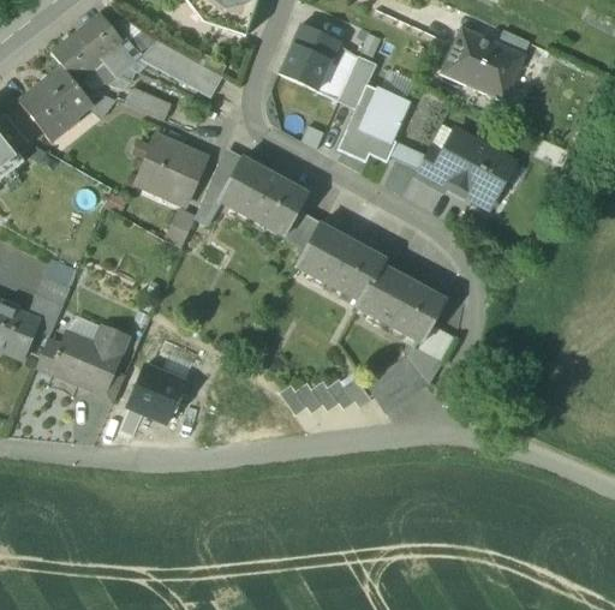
[(186,0),(203,19),(242,34),(254,0),(186,0)]
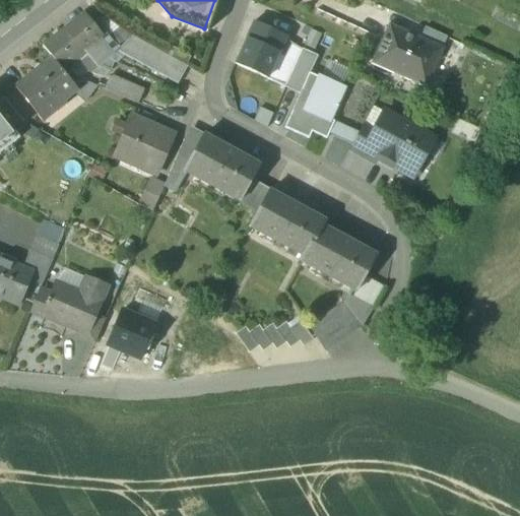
[(84,10),(104,34),(85,49),(98,65),(117,49),(118,49),(133,34),(90,5),(84,10)]
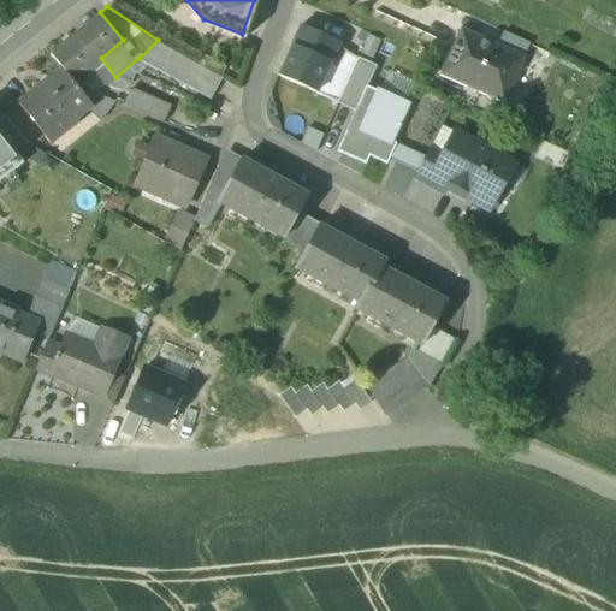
[(100,12),(75,31),(98,60),(101,58),(123,40),(100,12)]
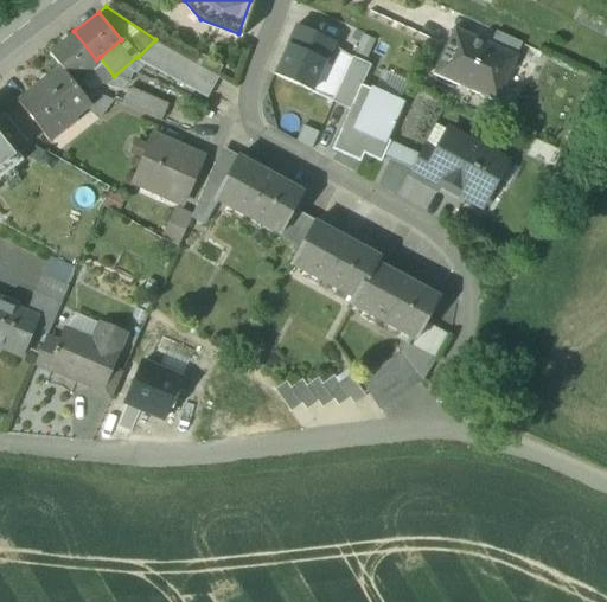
[(332,38),(295,23),(288,42),(326,58),(332,40),(332,38)]
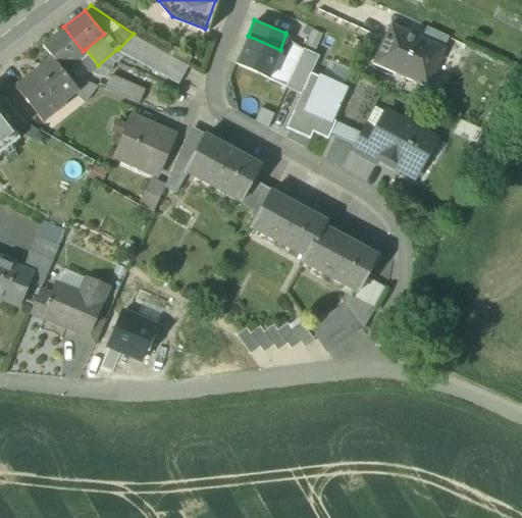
[(422,36),(390,22),(373,61),(427,86),(445,46),(444,45),(422,36)]
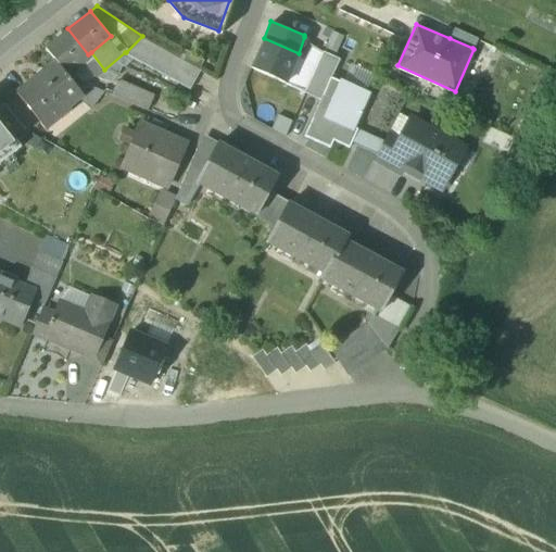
[(478,37),(454,26),(450,38),(472,48),(478,37)]
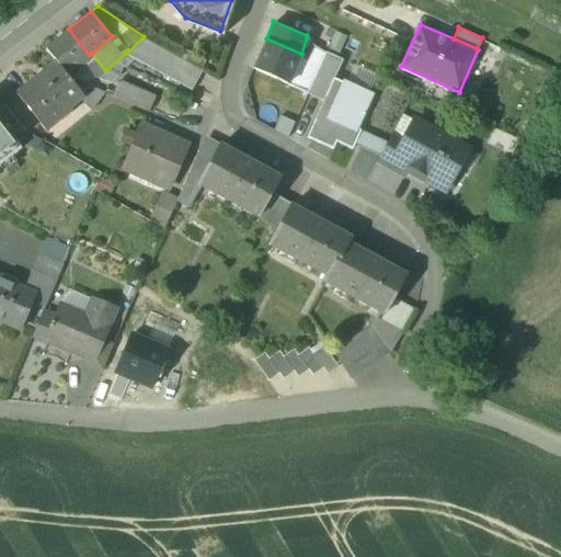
[(68,29),(45,47),(55,59),(66,74),(83,59),(89,55),(68,29)]
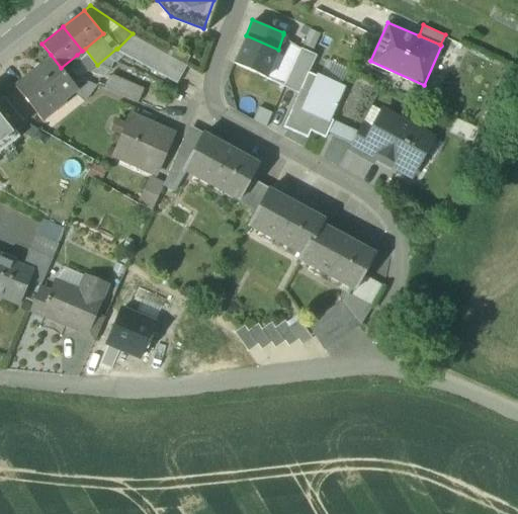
[(187,64),(133,33),(117,49),(177,81),(187,64)]
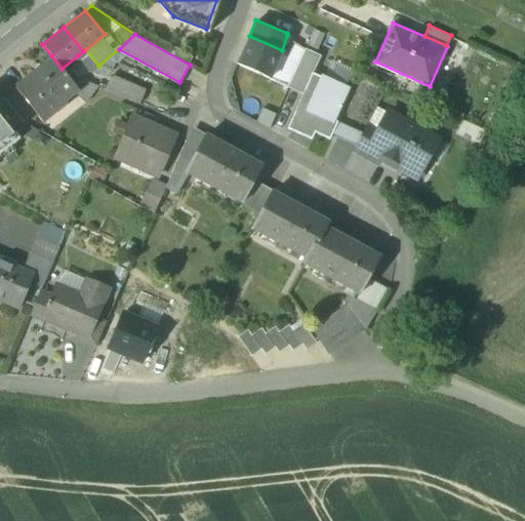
[(294,40),(287,35),(282,50),(287,52),(294,40)]
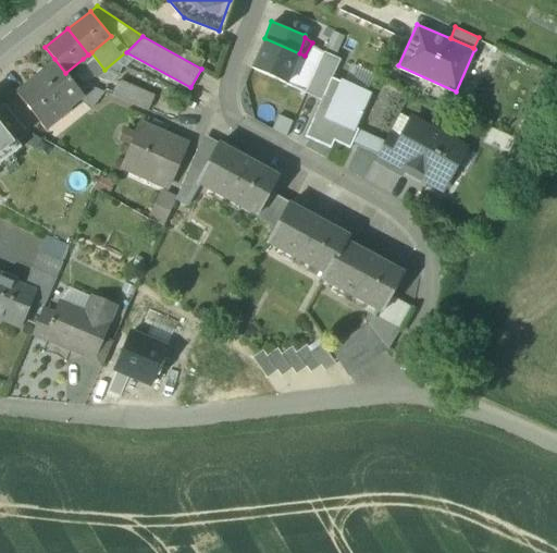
[(299,53),(264,38),(252,65),(286,81),(293,68),(299,53)]
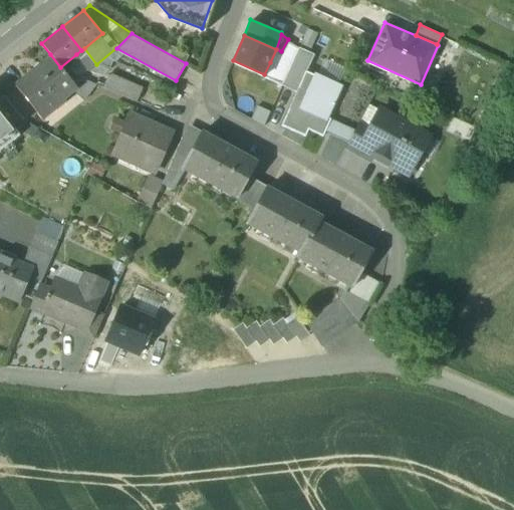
[(282,84),(296,91),(306,71),(314,53),(299,46),(282,84)]
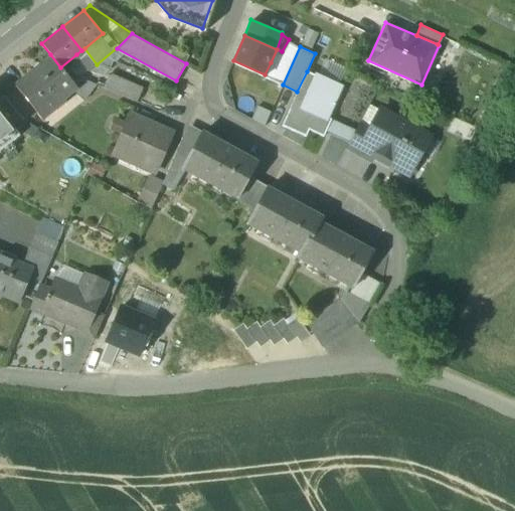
[(97,64),(84,48),(81,50),(76,54),(90,70),(97,64)]
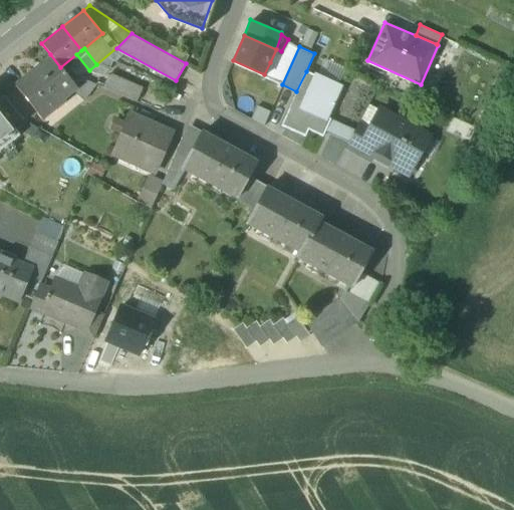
[(60,67),(50,54),(14,84),(36,111),(38,113),(58,96),(59,97),(74,85),(60,67)]
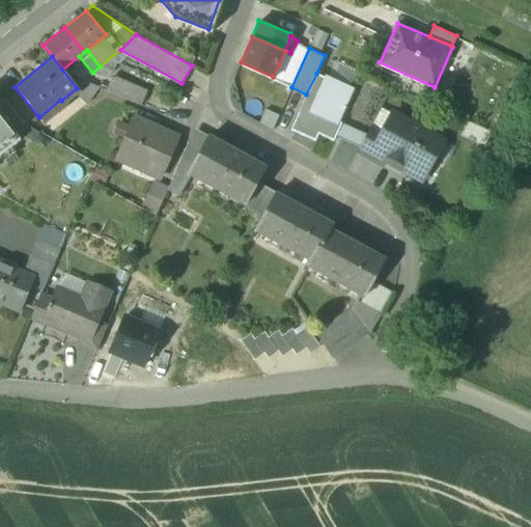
[(347,83),(354,68),(333,60),(327,75),(347,83)]
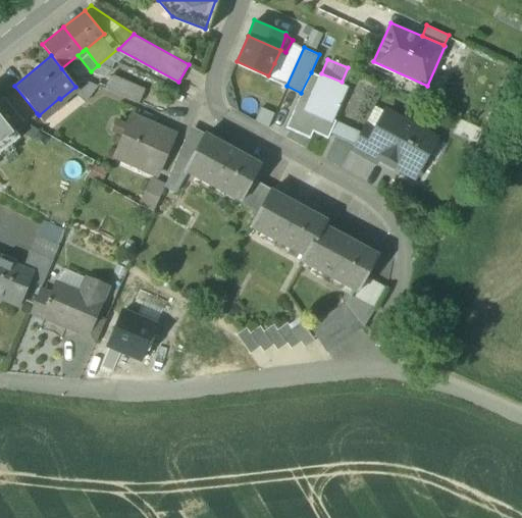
[(293,71),(274,63),(268,75),(286,85),(293,71)]
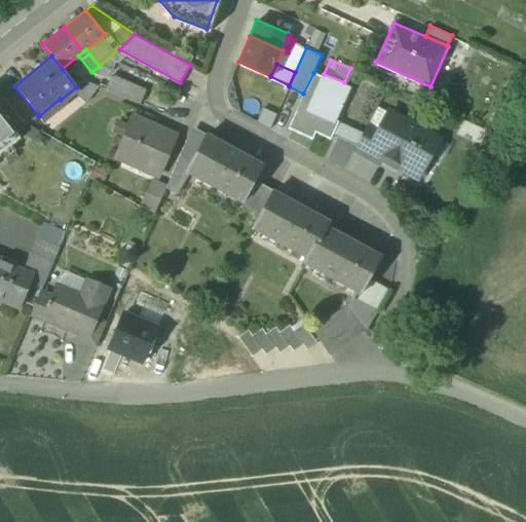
[(303,94),(288,127),(312,139),(315,132),(331,139),(338,121),(333,119),(347,88),(313,73),(303,94)]
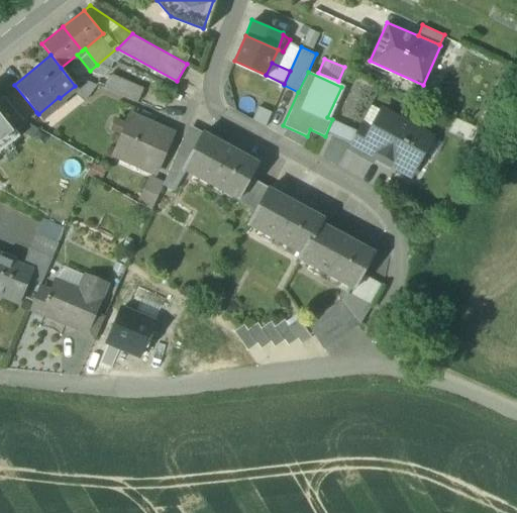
[(141,87),(108,73),(102,86),(135,100),(141,87)]
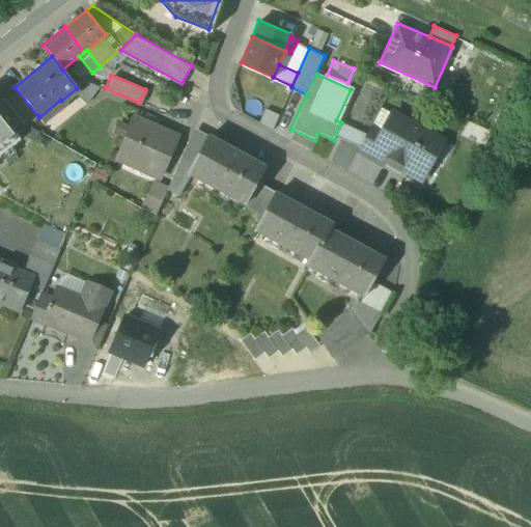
[(76,92),(83,100),(96,88),(88,80),(76,92)]
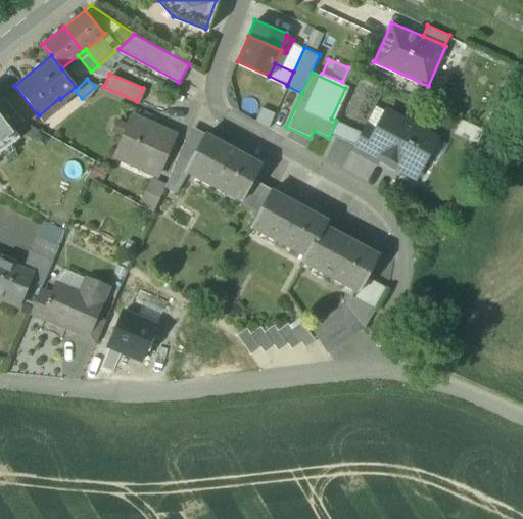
[(37,113),(14,86),(3,95),(5,96),(26,123),(37,113)]
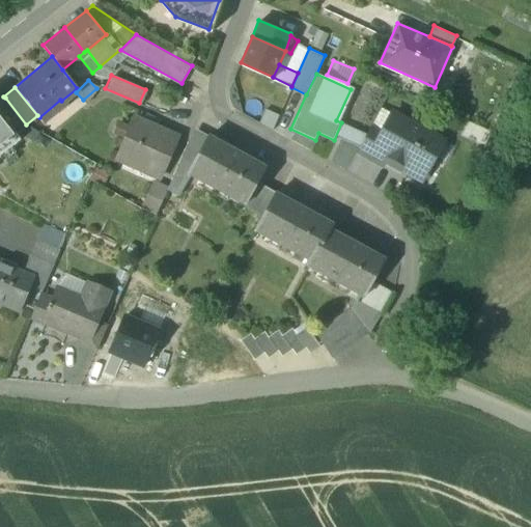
[(0,102),(0,114),(17,136),(28,127),(26,125),(5,98),(0,102)]
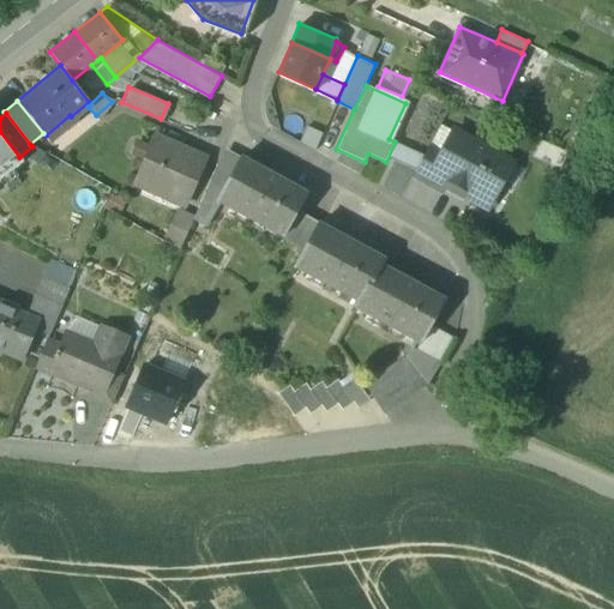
[(504,158),(453,131),(441,154),(440,155),(457,164),(449,180),(465,188),(467,196),(487,206),(503,178),(495,174),(504,158)]
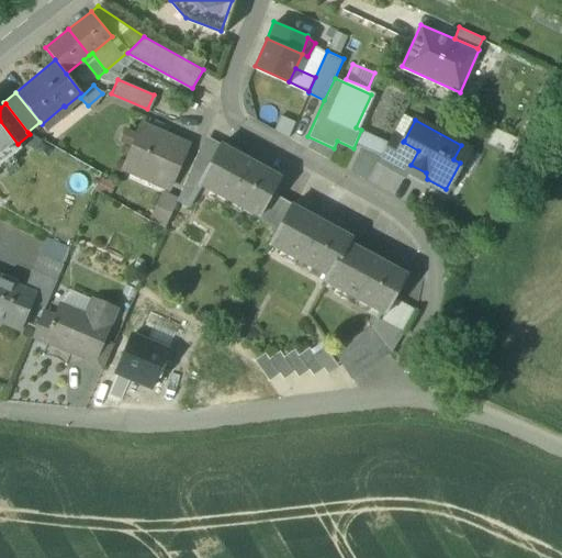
[(0,165),(21,148),(18,144),(0,121),(0,165)]
